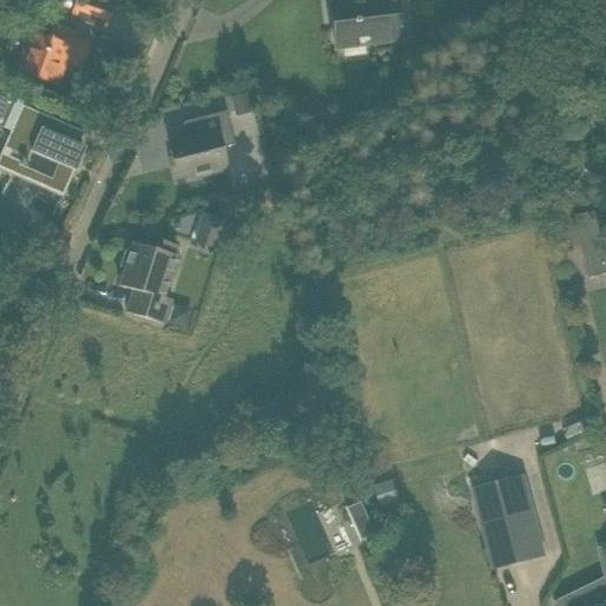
[(49,0),(48,5),(106,27),(117,0),(49,0)]
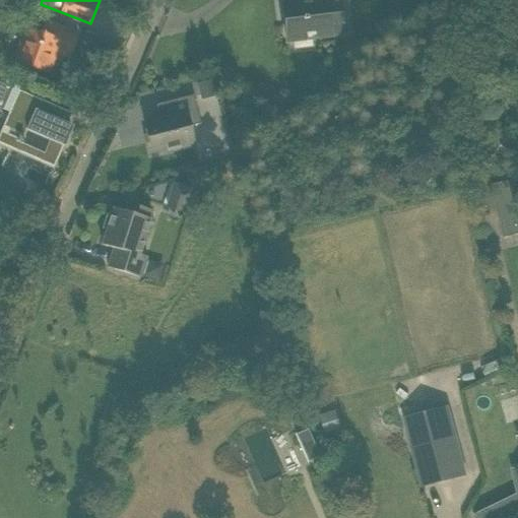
[(283,0),(288,40),(295,39),(296,47),(314,45),(313,37),(333,34),(328,0),(283,0)]
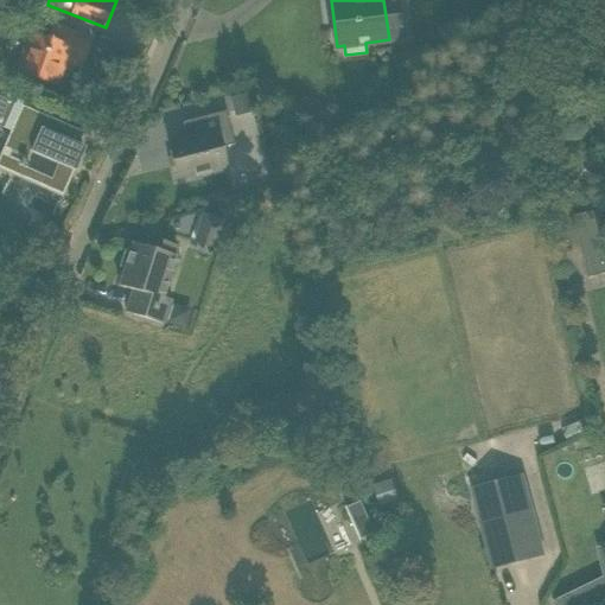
[(31,29),(17,68),(58,83),(67,59),(83,65),(93,37),(53,23),(49,36),(31,29)]
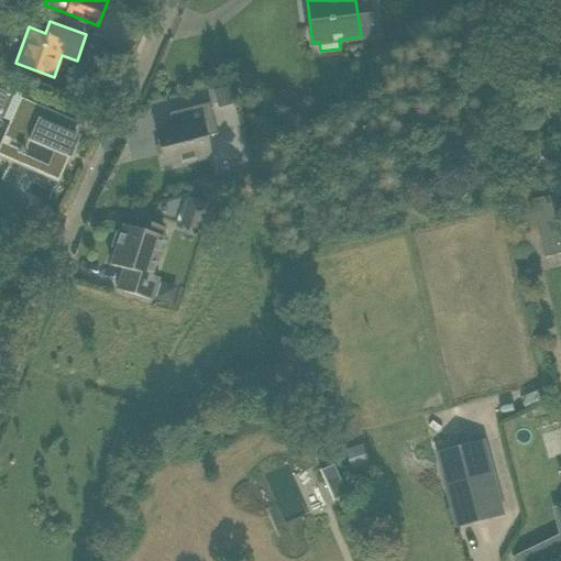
[(215,89),(219,107),(237,101),(232,84),(215,89)]
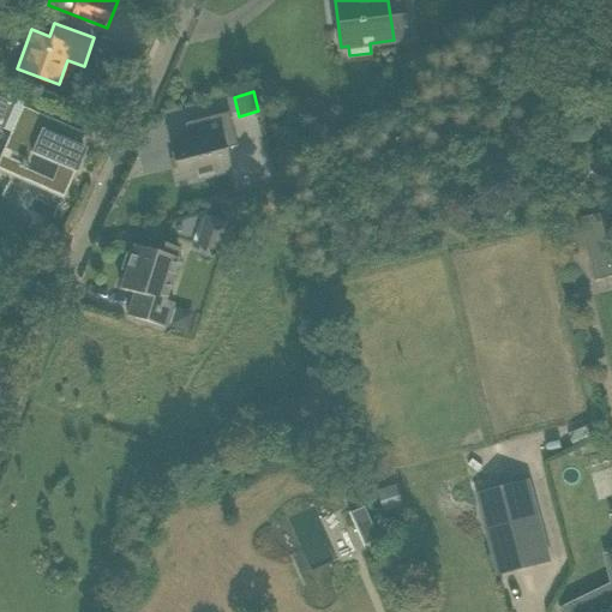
[(0,95),(0,120),(6,124),(16,102),(0,95)]
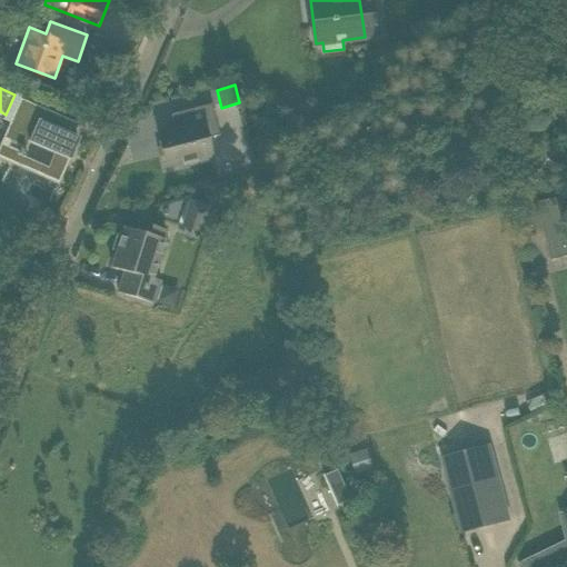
[(68,132),(73,121),(22,99),(6,137),(27,146),(20,161),(17,159),(16,161),(60,181),(79,137),(68,132)]
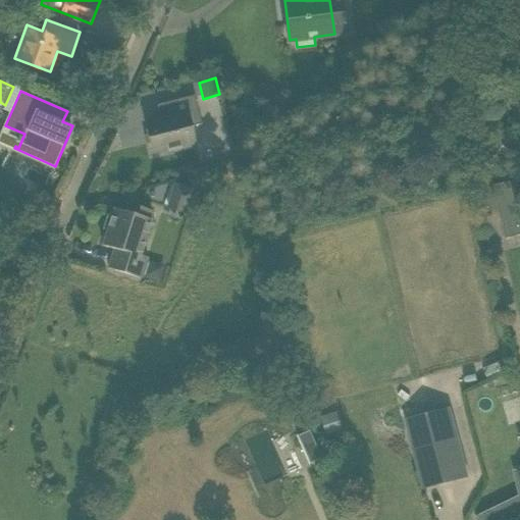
[(146,122),(153,151),(168,147),(169,151),(198,144),(193,123),(202,121),(195,94),(165,101),(169,116),(146,122)]
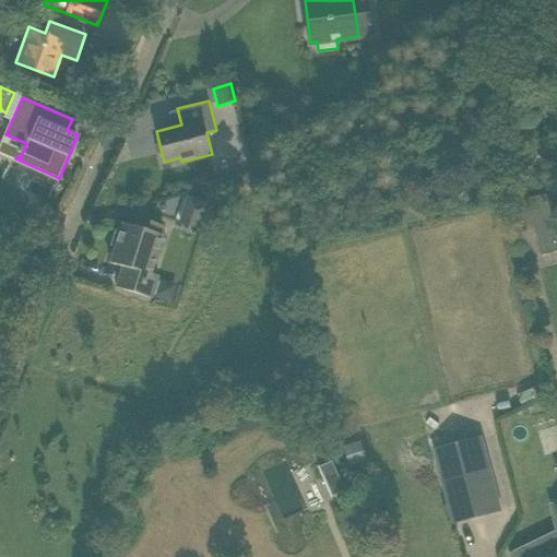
[(556,190),(546,193),(556,238),(556,190)]
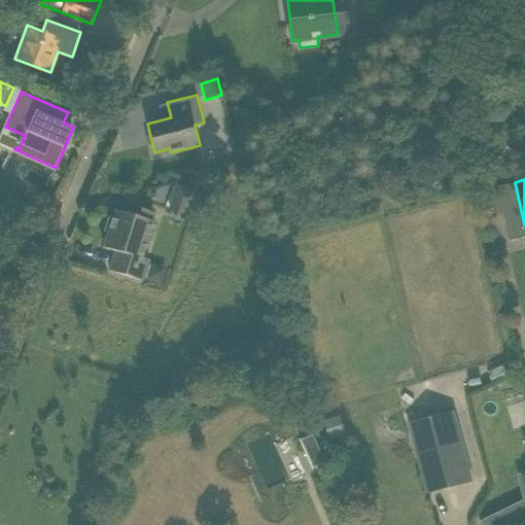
[(193,189),(177,184),(169,208),(184,213),(193,189)]
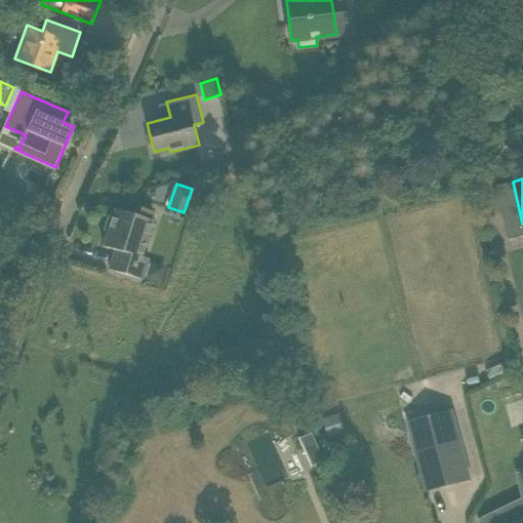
[(116,249),(111,269),(144,278),(150,257),(143,255),(153,219),(152,218),(155,210),(129,203),(127,211),(116,208),(114,215),(110,214),(106,229),(109,230),(107,237),(110,238),(108,246),(116,249)]
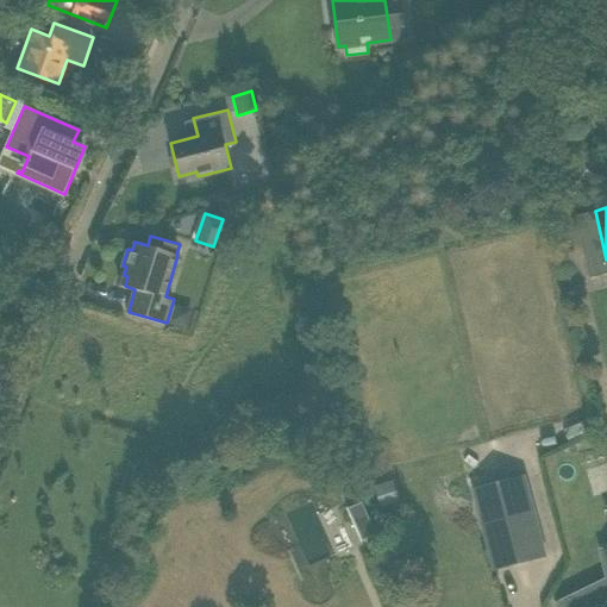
[(175,304),(169,321),(188,327),(194,308),(175,304)]
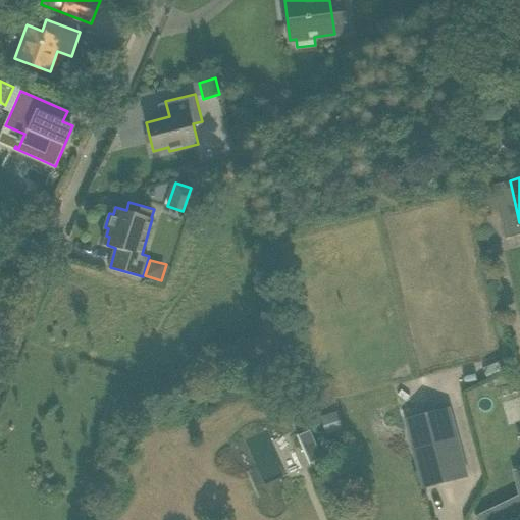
[(410,418),(426,485),(470,474),(454,408),(410,418)]
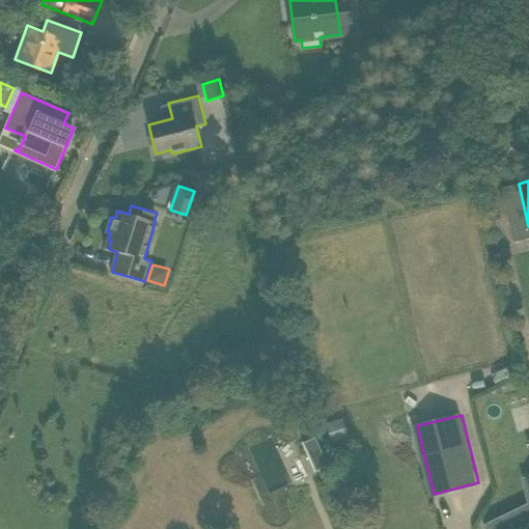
[(326,422),(332,442),(349,437),(342,417),(326,422)]
